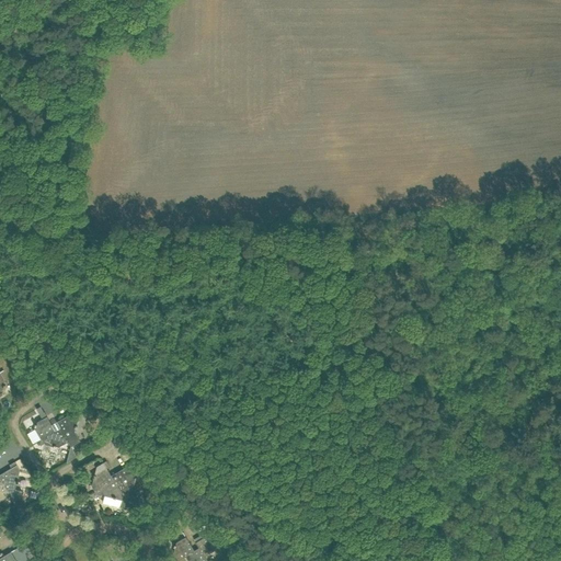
[(60,427),(68,443),(69,442),(71,446),(80,441),(75,432),(76,428),(77,428),(78,425),(77,425),(79,415),(77,411),(57,422),(60,427)]
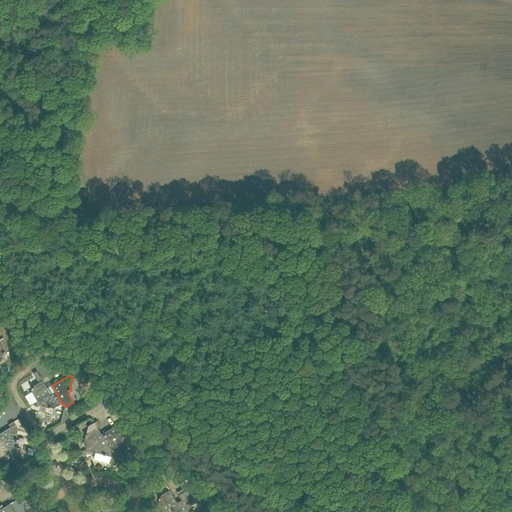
[(42,397),(50,393),(41,376),(40,376),(42,381),(34,385),(34,387),(32,387),(32,390),(32,392),(37,400),(42,397)]
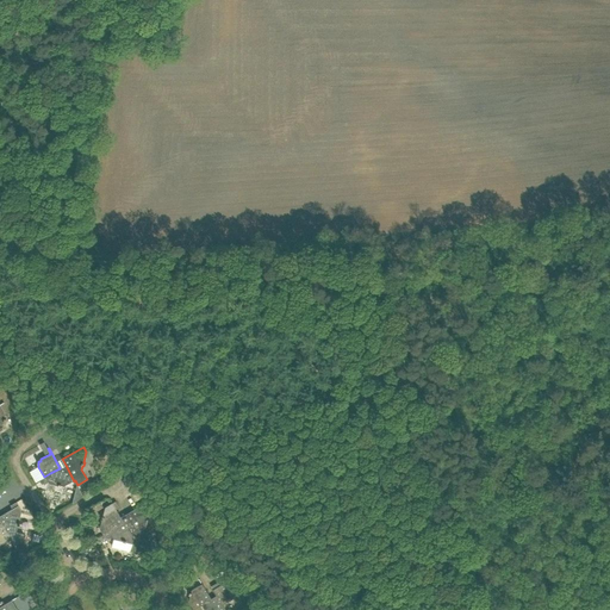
[(74,481),(66,465),(60,468),(50,473),(44,477),(39,479),(42,484),(48,481),(45,477),(50,474),(56,484),(58,485),(58,486),(62,486),(64,486),(74,481)]
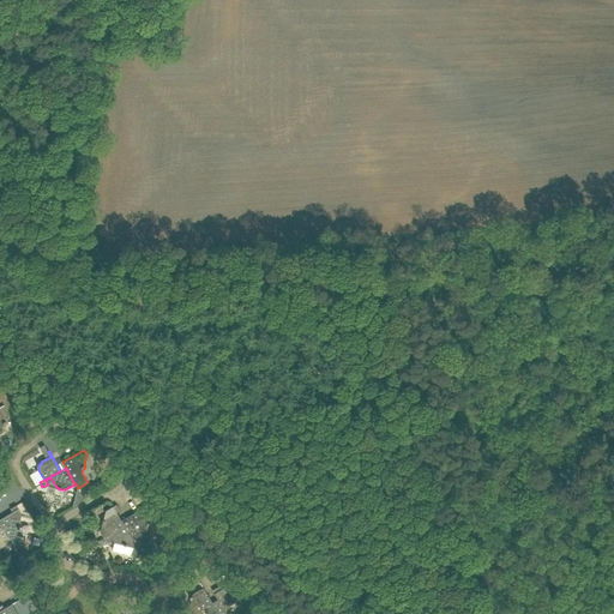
[(5,487),(0,489),(0,506),(13,499),(5,487)]
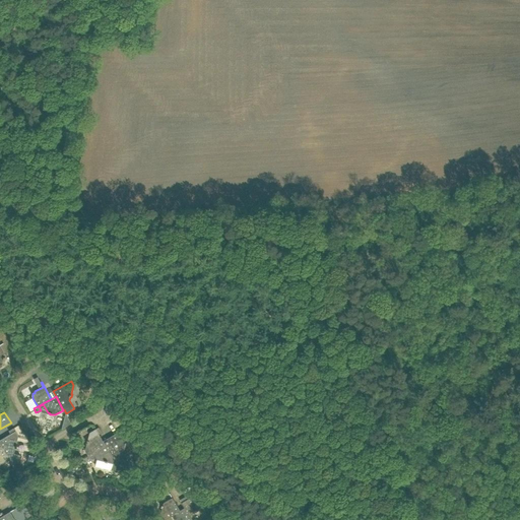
[(85,451),(88,456),(93,452),(106,446),(99,434),(102,433),(99,428),(90,433),(88,440),(87,440),(86,443),(87,443),(85,451)]
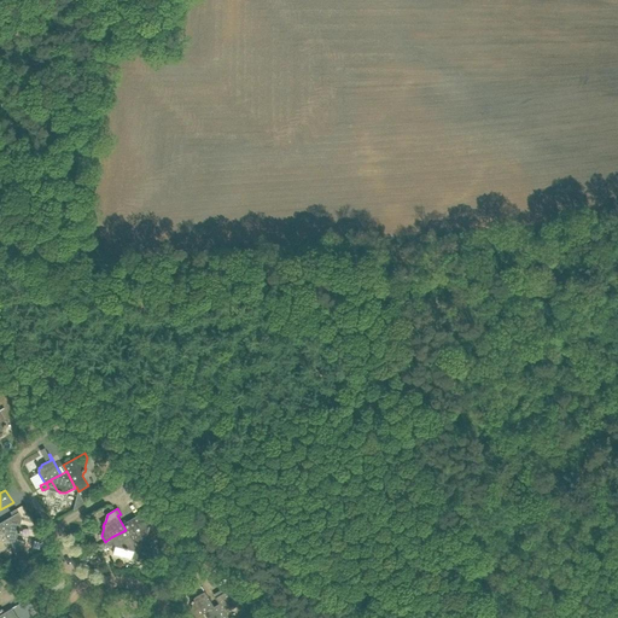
[(143,547),(144,546),(146,544),(144,541),(147,538),(151,524),(150,524),(152,513),(150,508),(128,520),(130,526),(143,547)]
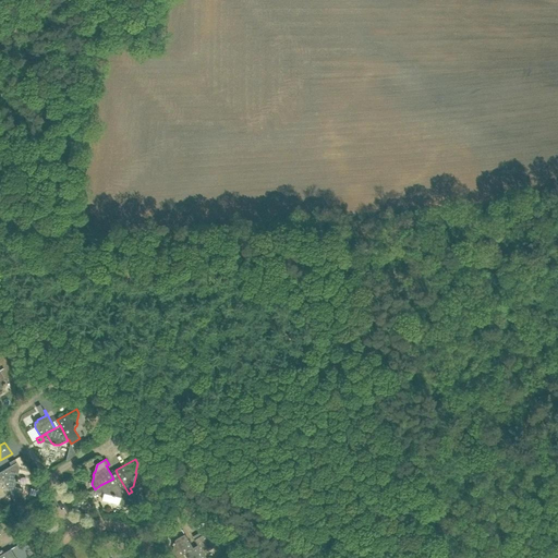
[(11,465),(0,472),(0,476),(1,480),(10,494),(13,499),(17,497),(20,489),(14,488),(16,480),(17,480),(19,476),(17,476),(20,468),(15,460),(10,463),(11,465)]
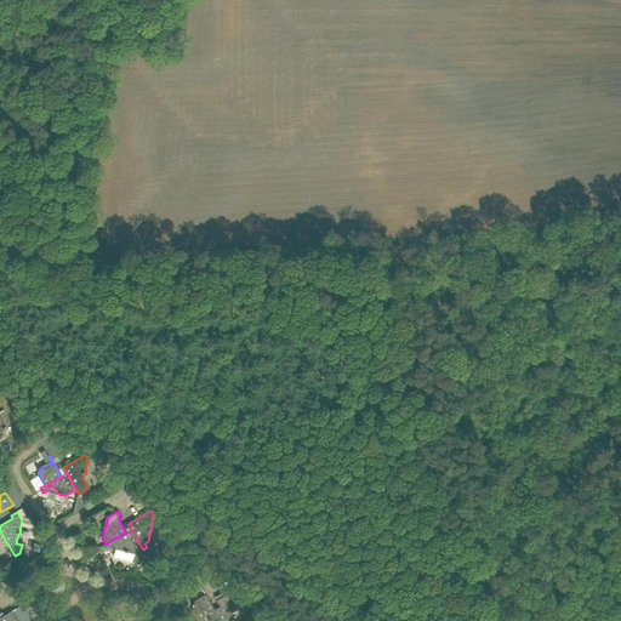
[(112,540),(114,546),(117,548),(125,551),(129,552),(136,553),(134,562),(140,564),(149,558),(146,551),(144,548),(143,550),(131,529),(126,533),(112,540)]
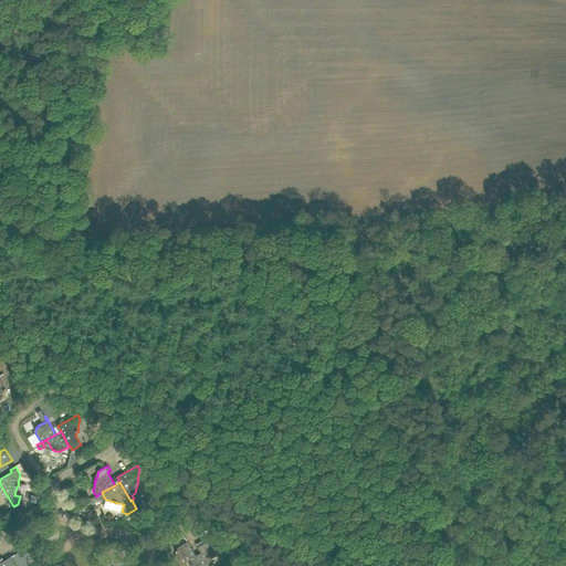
[(10,501),(1,486),(0,486),(0,505),(1,505),(10,501)]
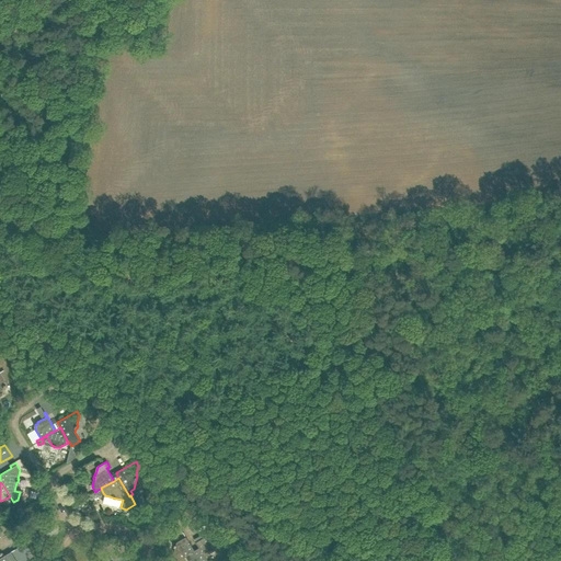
[(204,557),(205,556),(214,551),(215,549),(216,549),(217,546),(216,546),(218,536),(214,528),(209,530),(210,534),(206,537),(204,534),(194,539),(199,548),(204,557)]
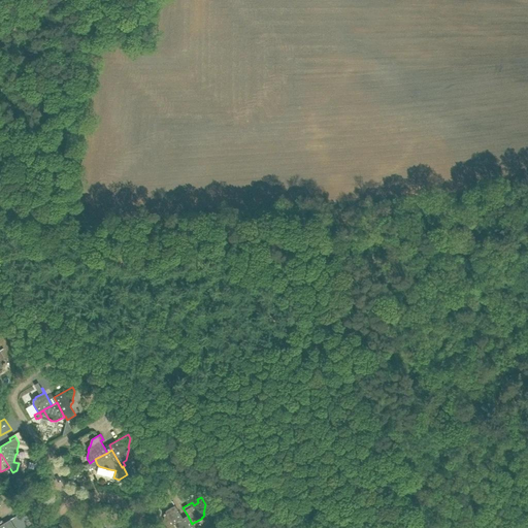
[(174,523),(183,518),(173,501),(172,501),(174,505),(166,510),(165,513),(164,512),(164,515),(165,515),(162,525),(163,527),(167,527),(175,524),(174,523)]
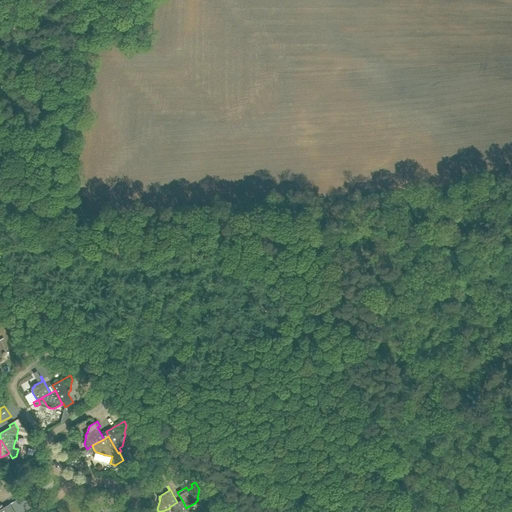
[(182,500),(177,502),(169,507),(170,508),(172,511),(189,511),(187,507),(186,508),(182,500)]
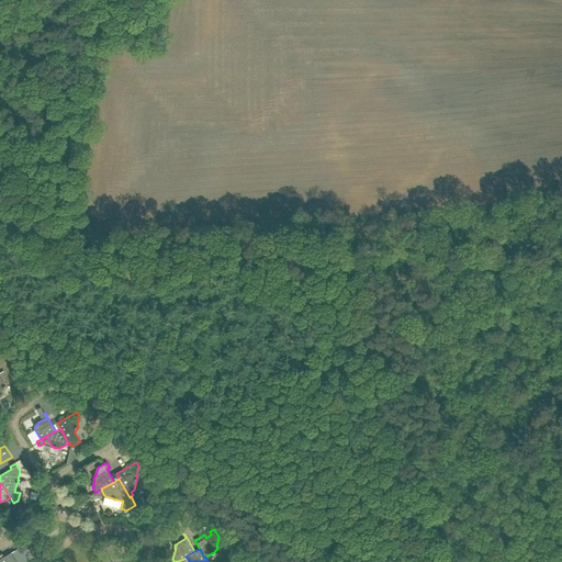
[(0,561),(14,561),(11,554),(15,551),(14,550),(4,557),(2,554),(0,554),(0,561)]
